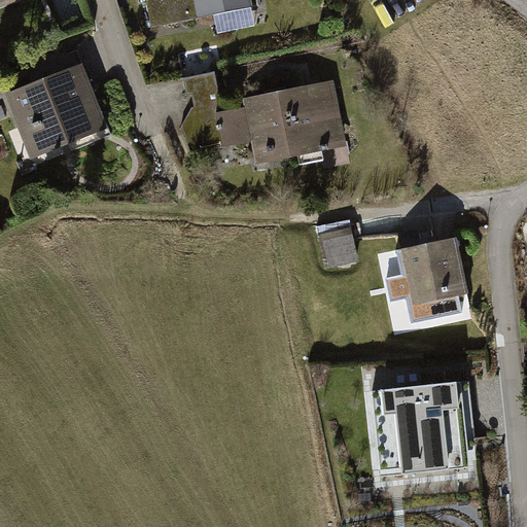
[(0,0),(0,9),(23,0),(0,0)]
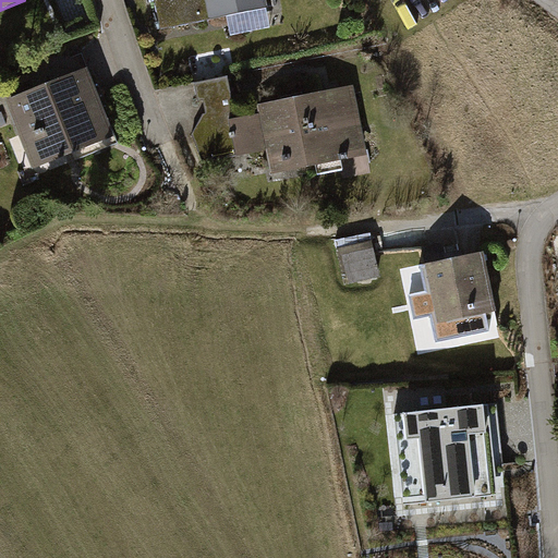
[(206,0),(156,0),(161,29),(211,20),(206,0)]
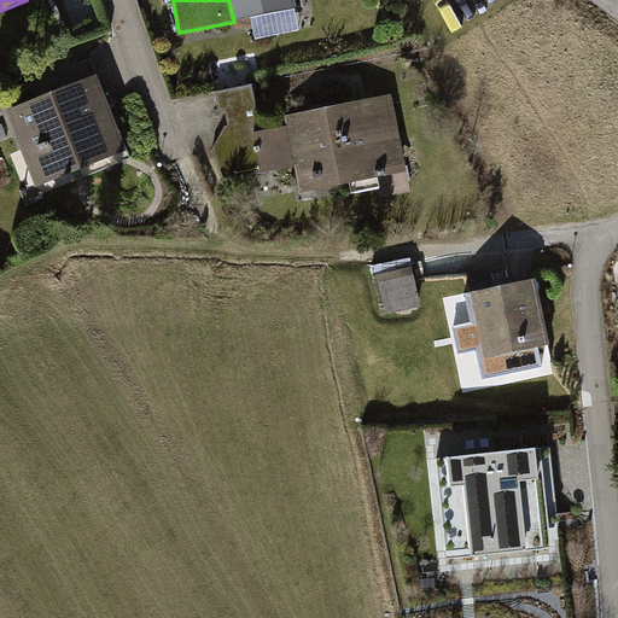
[(295,0),(228,0),(234,22),(297,9),(295,0)]
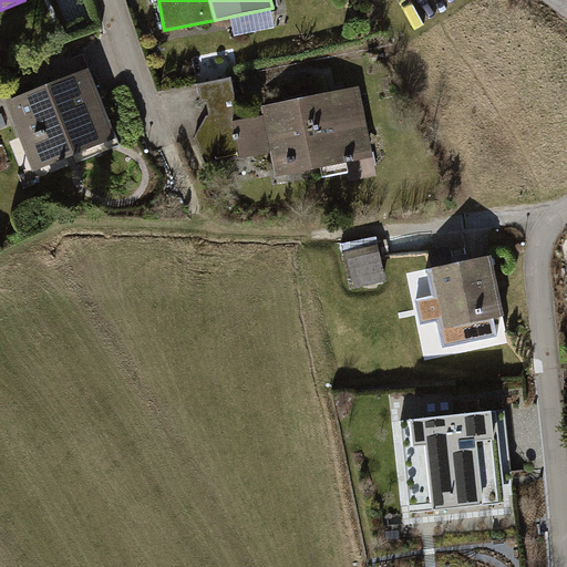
[(31,172),(116,141),(92,72),(7,103),(31,172)]
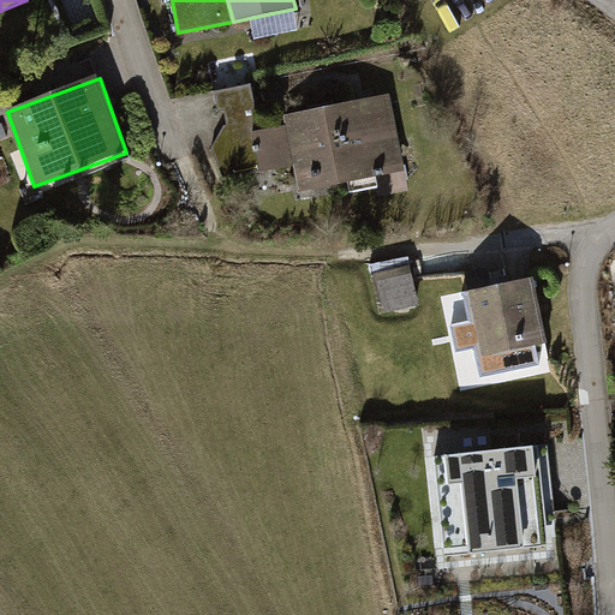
[(340,183),(324,106),(285,114),(287,123),(262,127),(249,84),(214,91),(219,112),(224,109),(227,126),(224,126),(213,149),(221,179),(293,166),(300,192),(340,183)]
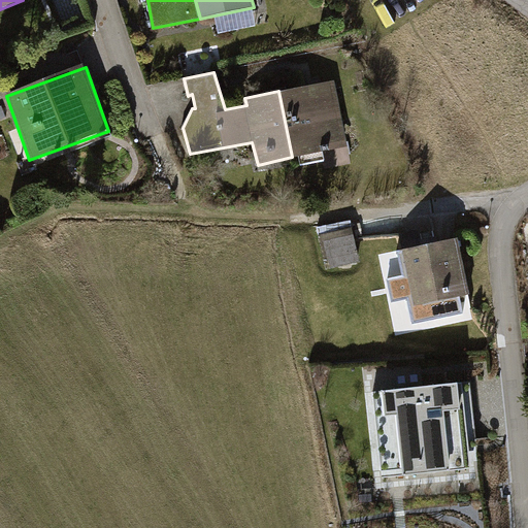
[(347,147),(335,80),(278,91),(292,157),(347,147)]
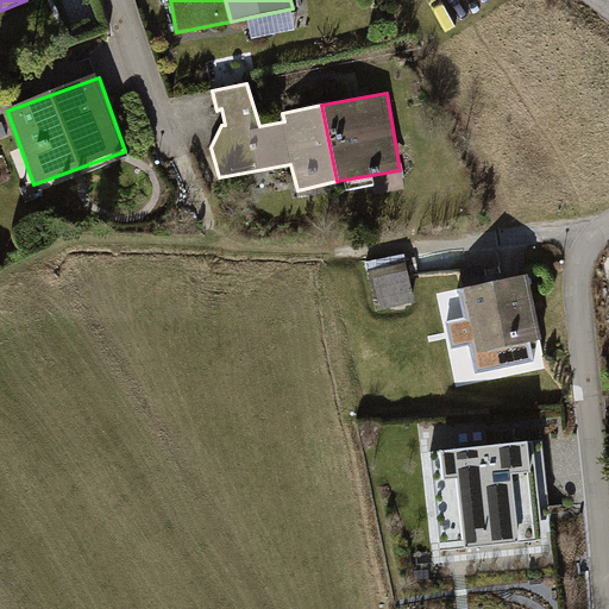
[(413,268),(374,270),(376,308),(415,306),(413,268)]
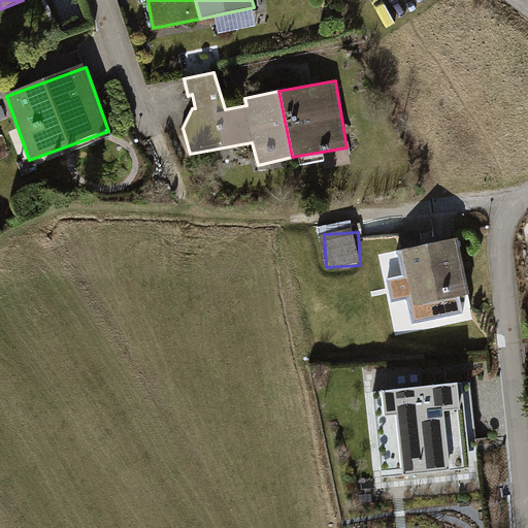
[(473,299),(458,241),(395,258),(410,316),(473,299)]
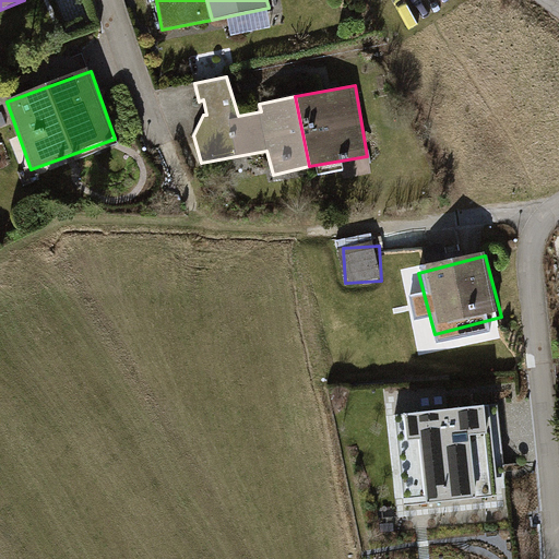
[(395,515),(506,507),(497,404),(385,414),(395,515)]
